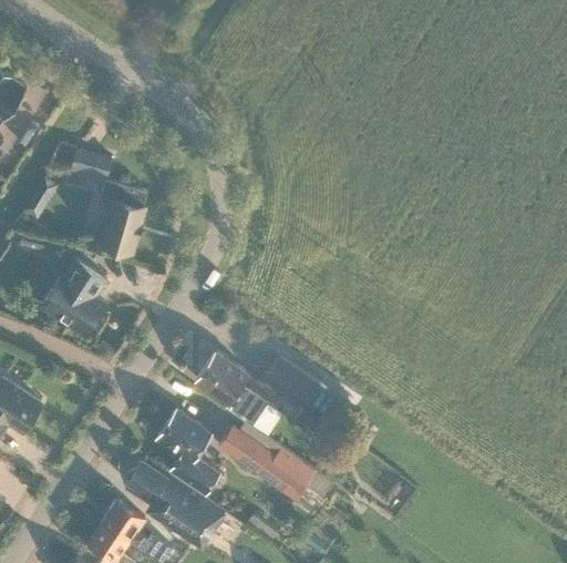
[(0,140),(2,137),(0,136),(0,121),(3,118),(4,118),(26,86),(9,75),(10,74),(0,68),(0,140)]
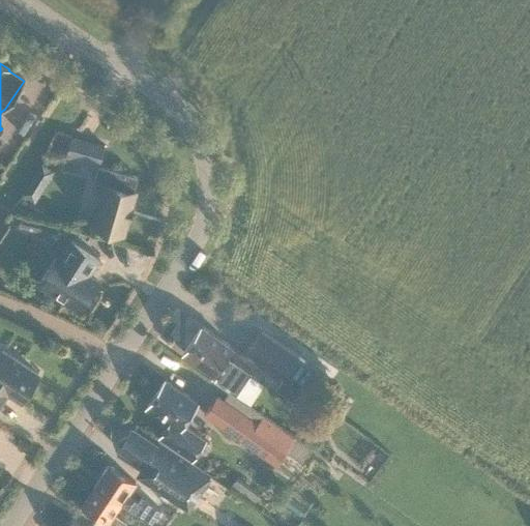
[(72,139),(67,161),(99,169),(105,147),(72,139)]
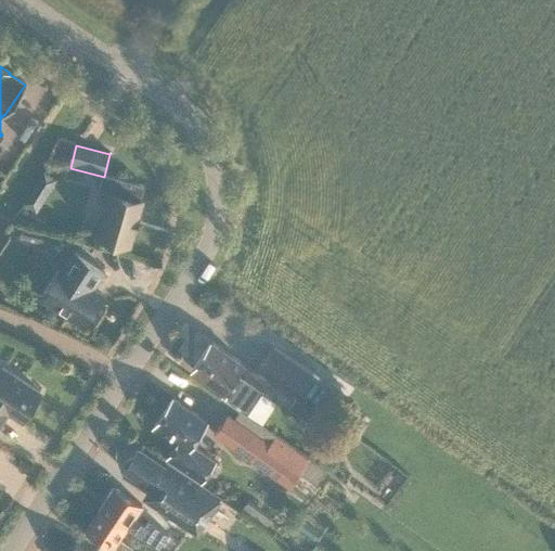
[(100,192),(112,196),(100,239),(131,248),(136,232),(137,232),(140,220),(139,220),(143,204),(141,203),(145,188),(104,176),(100,192)]
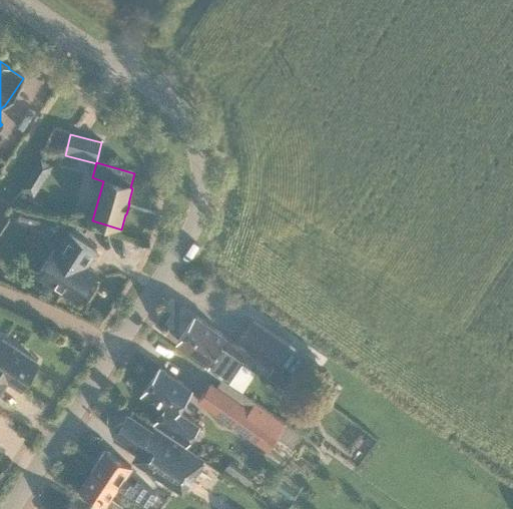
[(19,222),(40,227),(42,215),(21,211),(19,222)]
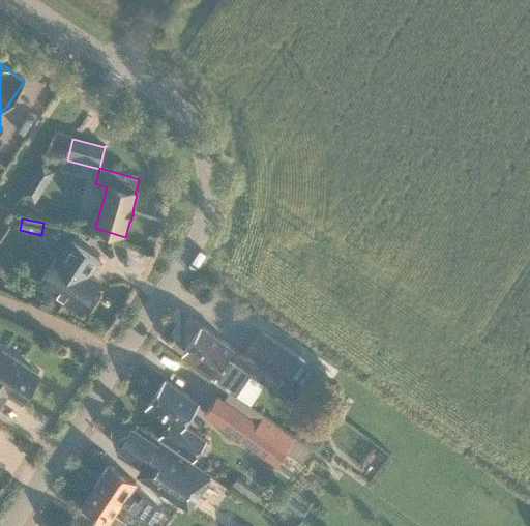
[(39,286),(82,313),(99,285),(89,278),(100,260),(72,242),(61,260),(58,258),(39,286)]
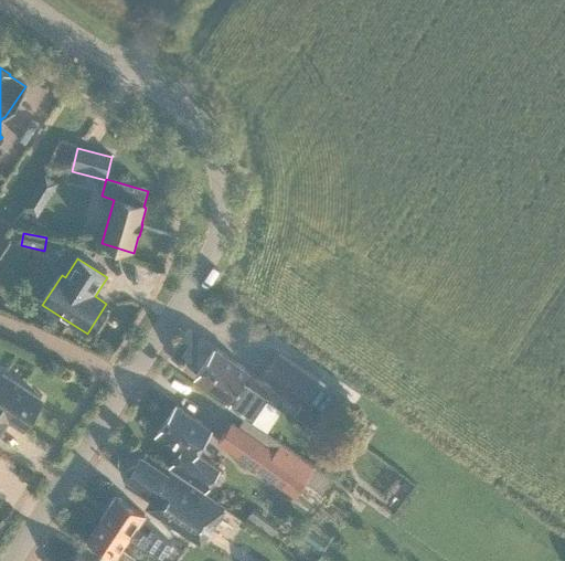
[(216,350),(196,379),(230,402),(227,405),(253,423),(267,401),(243,383),(249,373),(216,350)]
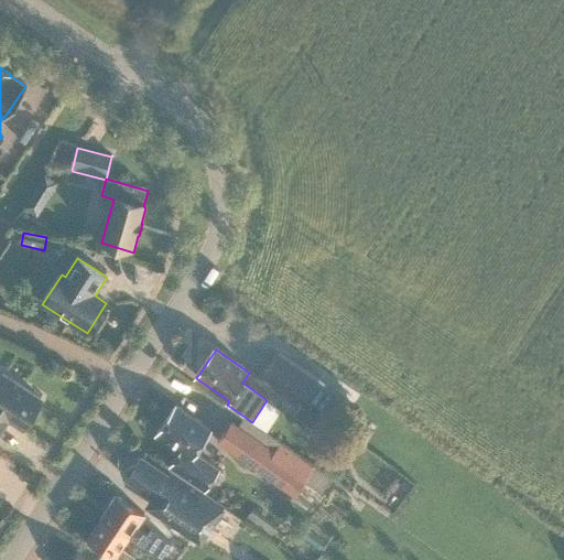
[(262,377),(303,406),(320,384),(279,355),(262,377)]
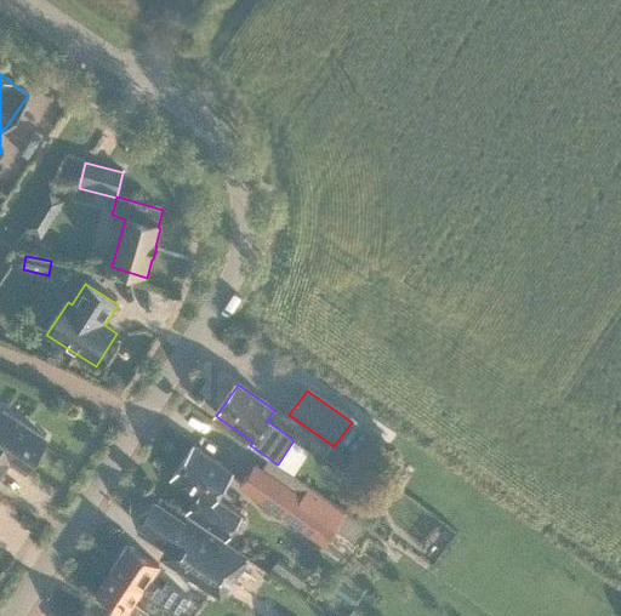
[(0,480),(11,465),(26,474),(47,441),(4,414),(0,420),(0,480)]
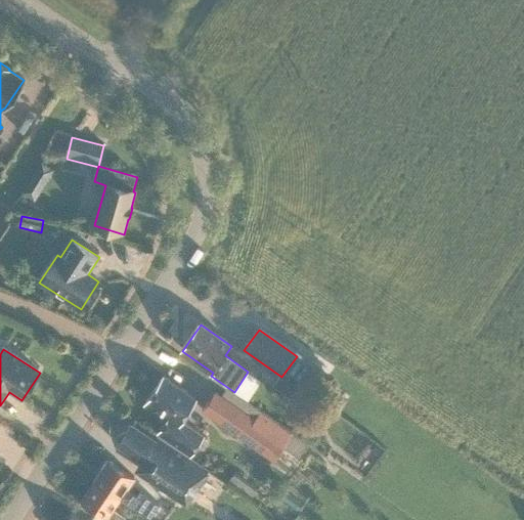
[(163,378),(143,406),(165,421),(156,434),(189,458),(204,437),(181,423),(197,401),(163,378)]
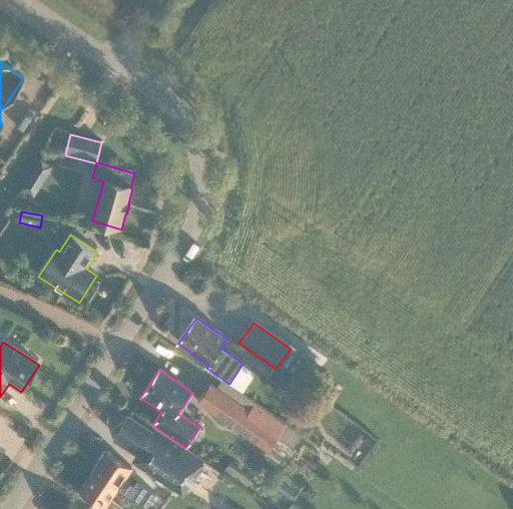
[(211,385),(198,403),(269,452),(278,439),(293,450),(302,437),(222,382),(217,389),(211,385)]
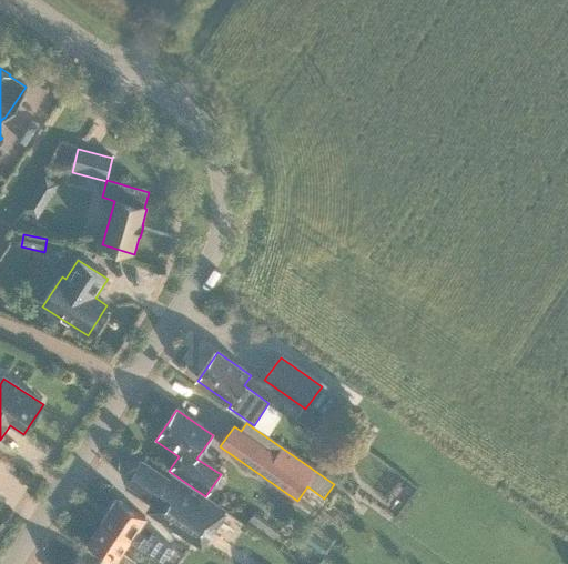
[(348,440),(326,424),(314,442),(335,457),(348,440)]
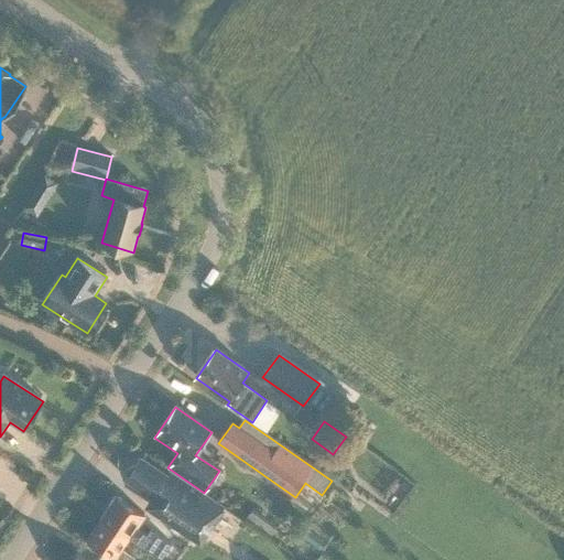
[(227,510),(204,495),(188,485),(188,484),(172,473),(170,477),(142,459),(137,467),(133,467),(128,474),(129,478),(128,482),(155,501),(148,510),(203,547),(227,510)]
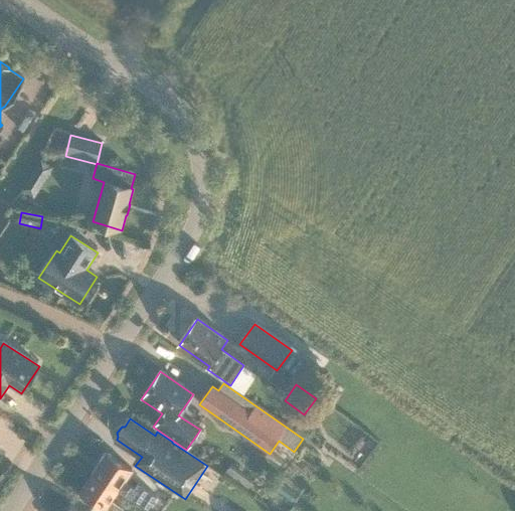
[(106,455),(94,475),(120,492),(128,480),(132,483),(137,475),(106,455)]
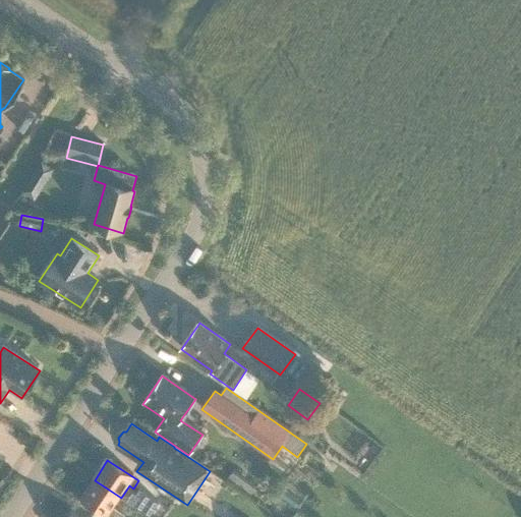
[(235,470),(227,481),(251,498),(258,487),(235,470)]
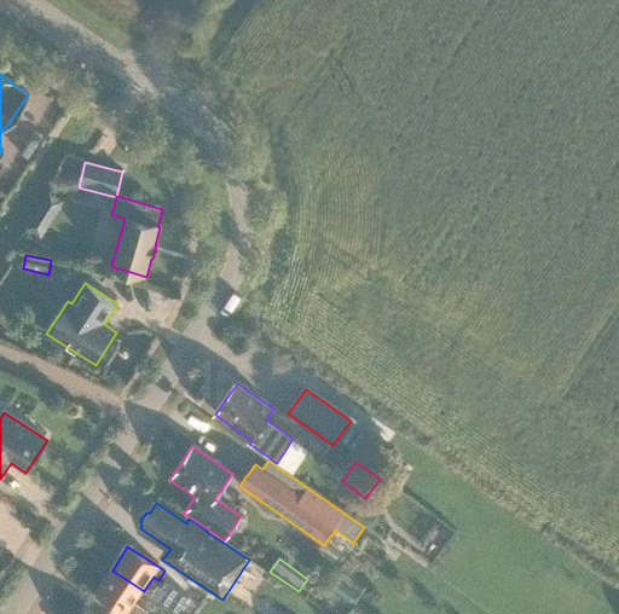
[(134,604),(144,591),(113,571),(96,595),(125,613),(148,613),(134,604)]
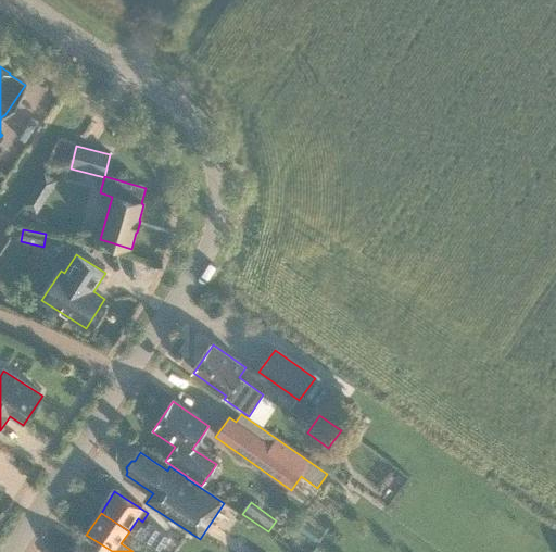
[(143,544),(158,551),(179,551),(180,549),(149,534),(143,544)]
